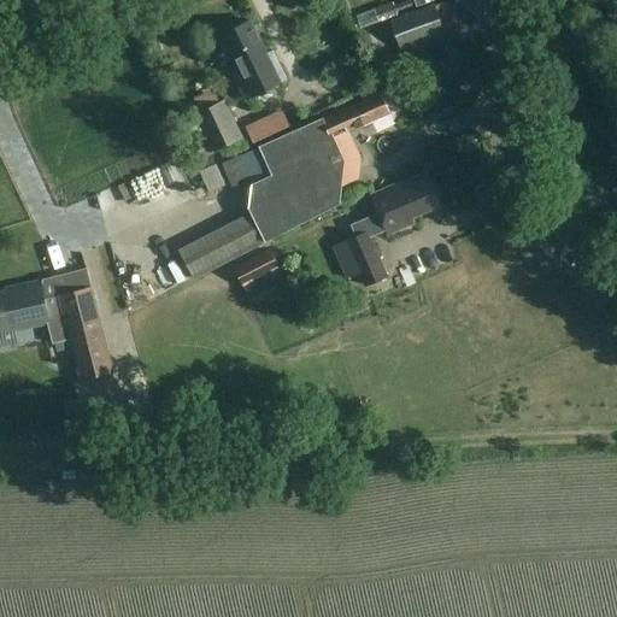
[(360,28),(398,15),(397,11),(413,6),(411,0),(407,0),(395,5),(394,3),(356,15),(360,28)]
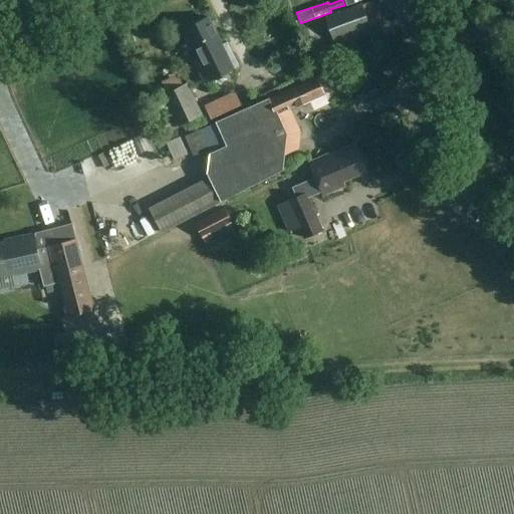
[(326,19),(327,23),(322,24),(328,40),(333,38),(333,40),(369,26),(361,6),(326,19)]
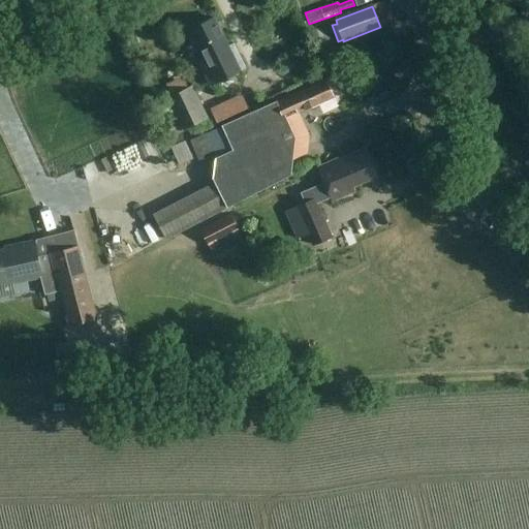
[(246,69),(234,44),(228,48),(213,19),(189,30),(204,60),(198,62),(211,87),(246,69)]
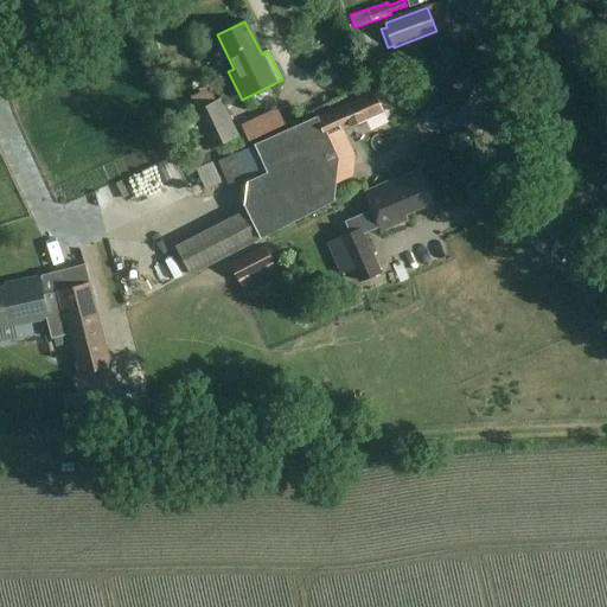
[(375,91),(319,119),(318,115),(255,144),(268,172),(248,181),(246,205),(248,211),(177,246),(191,275),(336,200),(340,158),(326,131),(339,125),(343,131),(384,110),(375,91)]
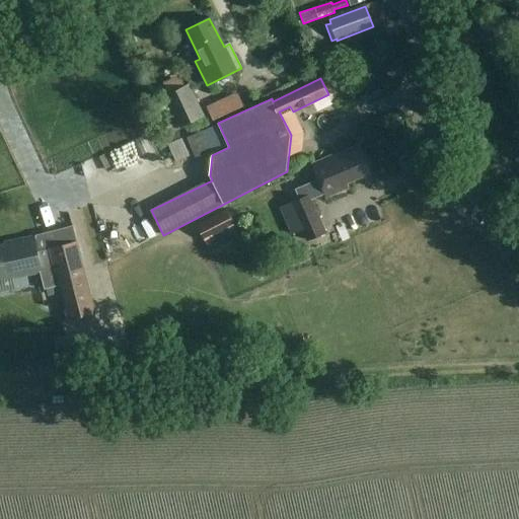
[(163,96),(178,126),(179,128),(205,116),(190,84),(163,96)]
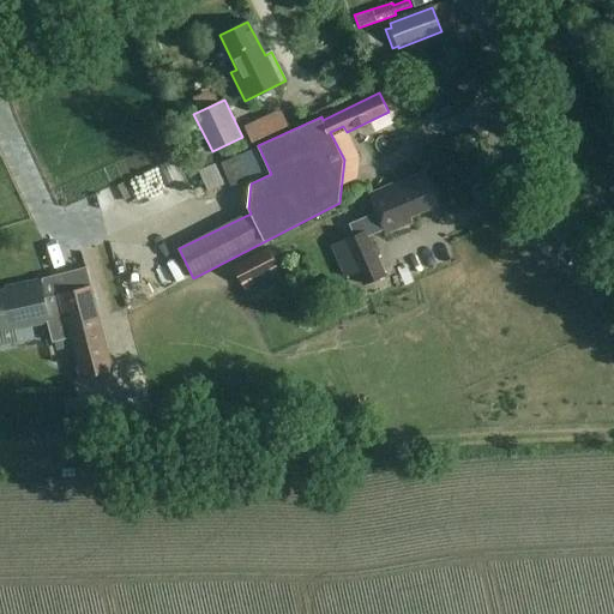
[(283,113),(247,130),(253,142),(289,125),(283,113)]
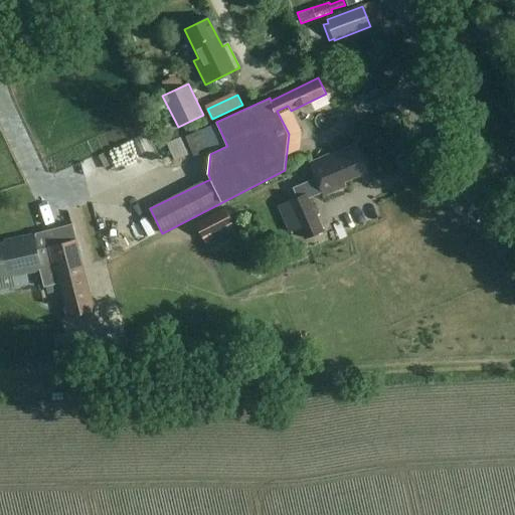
[(186,154),(179,139),(167,144),(174,160),(186,154)]
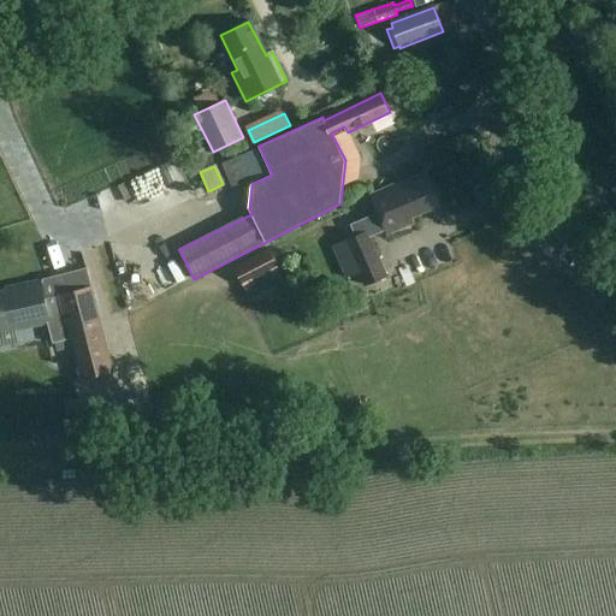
[(426,172),(397,185),(397,183),(369,195),(378,214),(351,225),(356,236),(345,241),(365,286),(386,277),(369,236),(385,230),(386,235),(413,224),(410,218),(440,206),(426,172)]
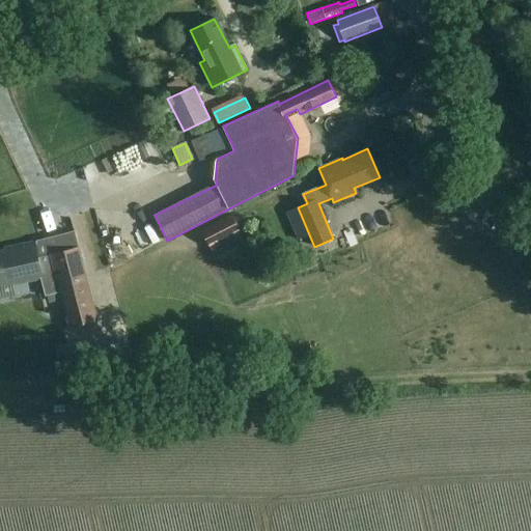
[(232,214),(210,225),(218,242),(241,230),(232,214)]
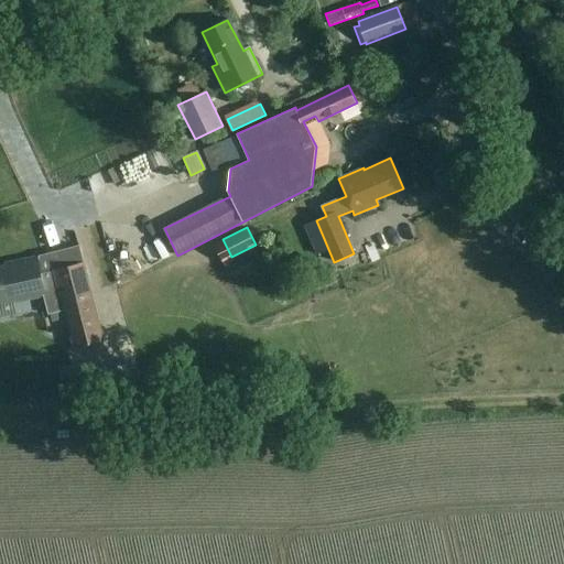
[(90,290),(84,262),(75,264),(53,270),(53,271),(41,274),(38,258),(21,262),(21,264),(0,269),(0,302),(17,297),(18,303),(44,297),(49,314),(65,311),(74,347),(102,340),(90,290)]
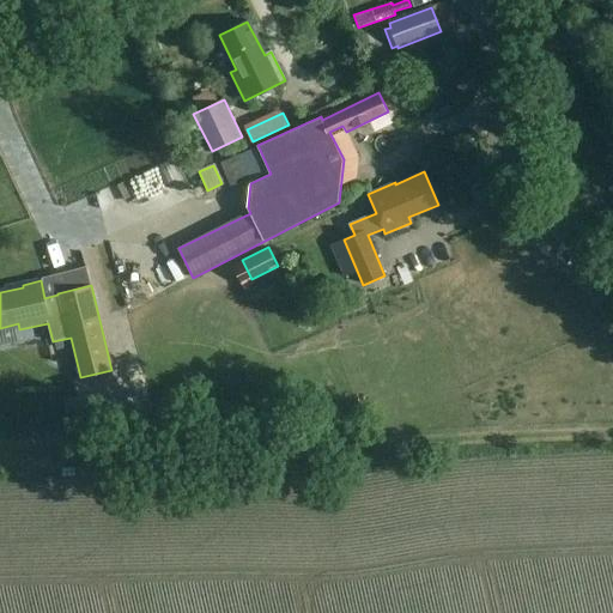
[(105,401),(68,402),(70,422),(107,420),(105,401)]
